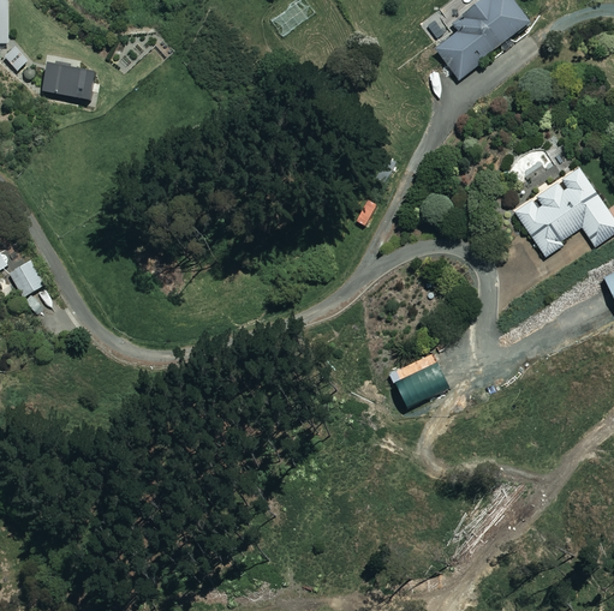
[(435,48),(458,77),(530,22),(513,0),(480,0),(452,22),(458,30),(435,48)]
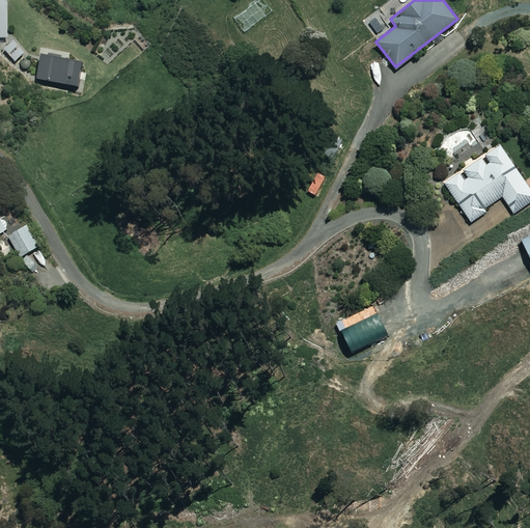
[(25,50),(15,38),(4,47),(15,59),(25,50)]
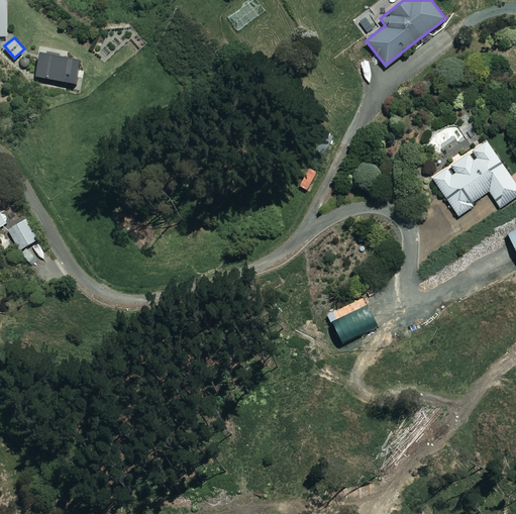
[(515,194),(515,184),(486,139),(431,176),(457,214),(473,204),(471,201),(489,189),(500,205),(515,194)]
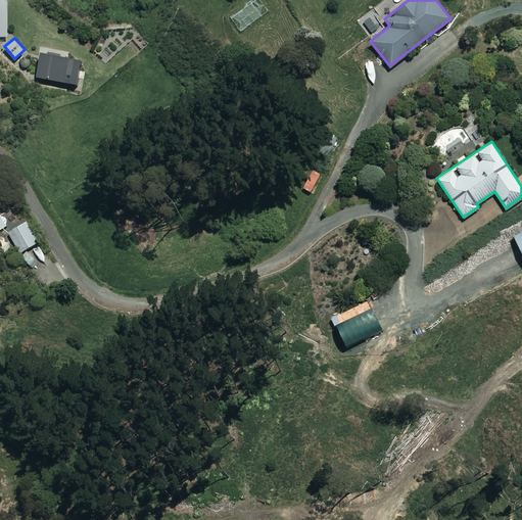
[(37,241),(26,221),(8,230),(19,250),(37,241)]
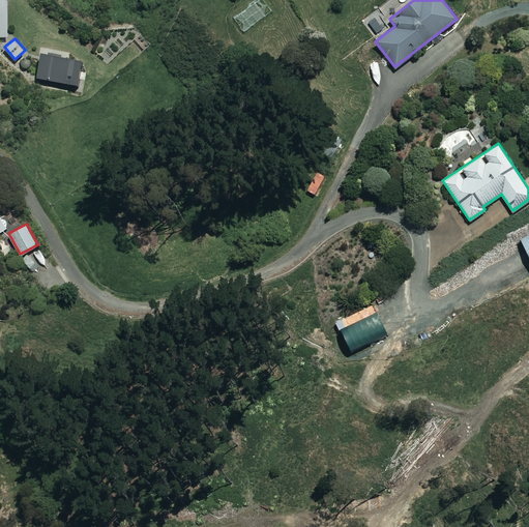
[(528,233),(520,238),(528,257),(528,233)]
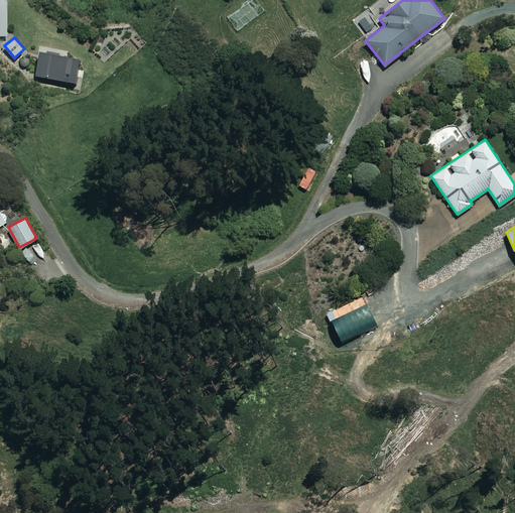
[(376,325),(367,305),(327,325),(337,344),(376,325)]
